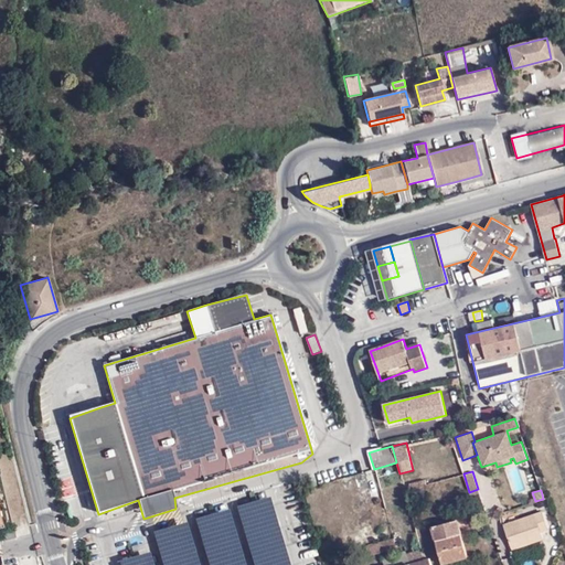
[(544,510),(503,523),(512,552),(552,537),(544,510)]
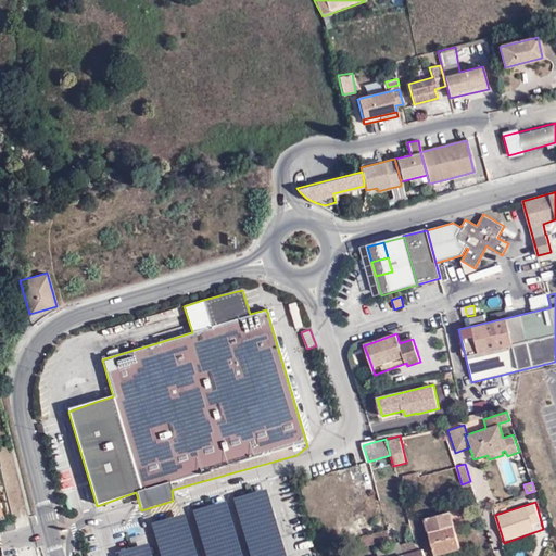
[(362,513),(350,516),(352,526),(349,528),(352,540),(368,535),(367,529),(370,528),(368,522),(365,522),(362,513)]
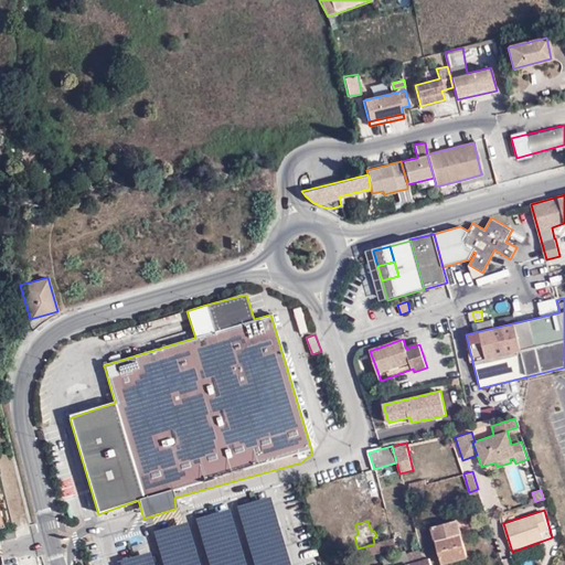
[(430,528),(440,564),(449,564),(469,560),(458,521),(430,528)]
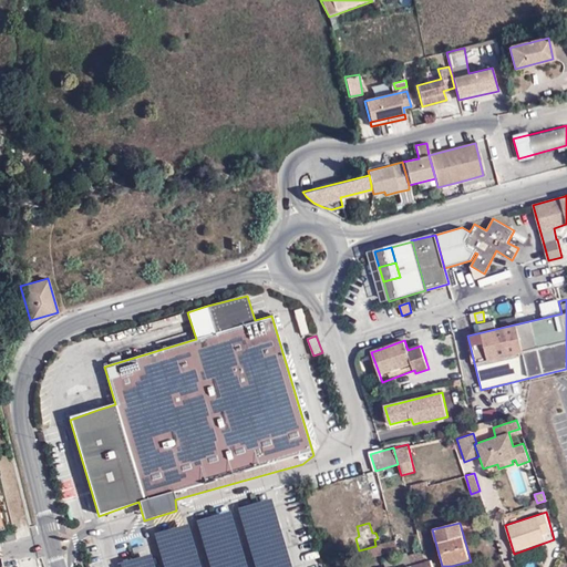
[(432,566),(430,562),(425,563),(422,550),(406,556),(406,554),(383,562),(384,566),(432,566)]
